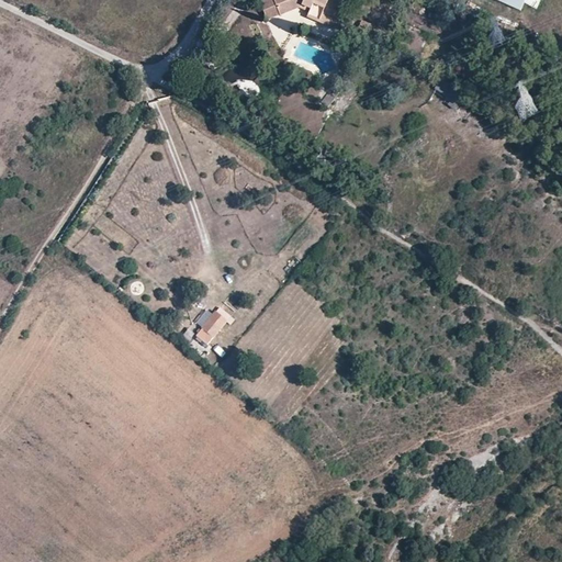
[(341,31),(352,2),(348,0),(265,0),(260,1),(268,20),(300,7),(310,11),(307,17),(341,31)]
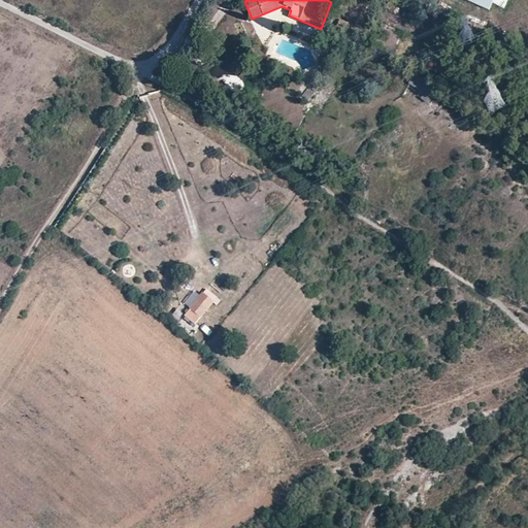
[(469,0),(490,8),(493,0),(469,0)]
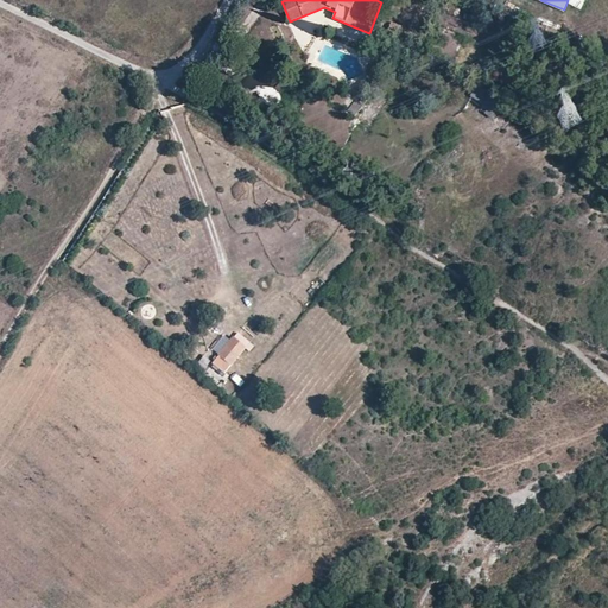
[(416,35),(419,37),(428,20),(424,18),(416,35)]
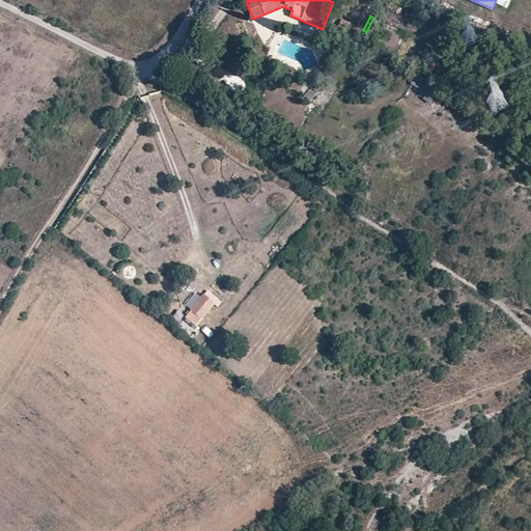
[(310,101),(319,88),(313,83),(304,96),(310,101)]
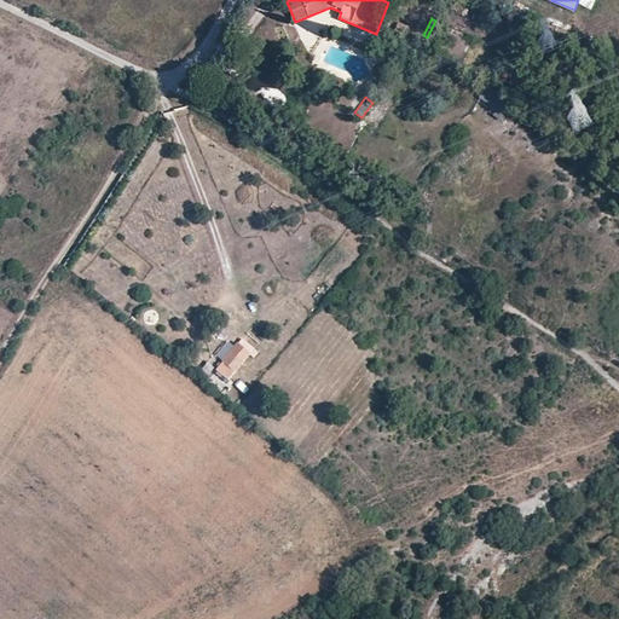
[(250,354),(238,345),(218,370),(229,380),(250,354)]
